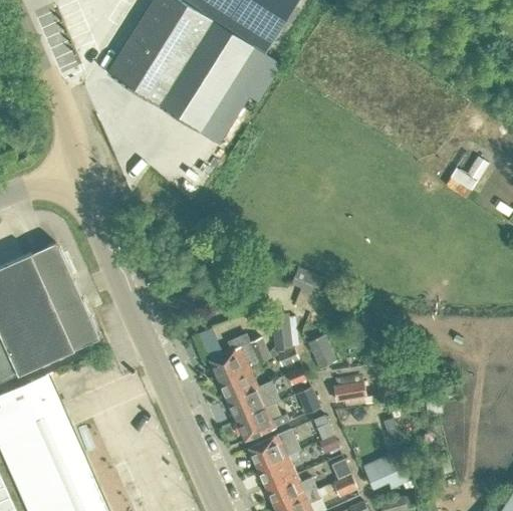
[(156,0),(108,74),(200,133),(253,47),(182,1),(180,0),(156,0)]
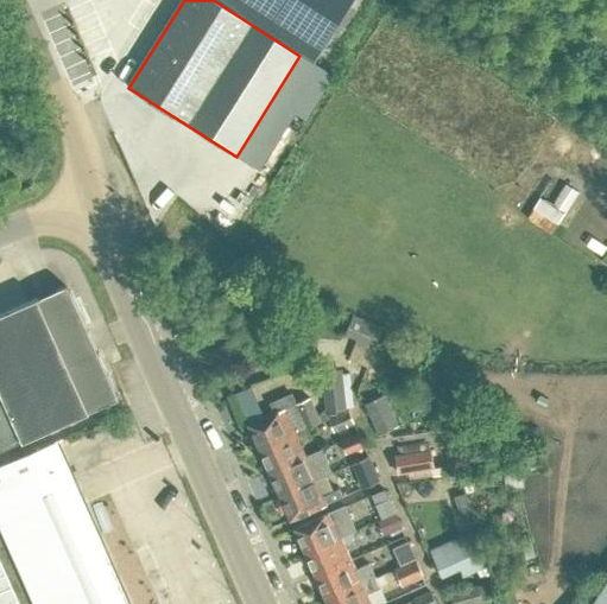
[(215,0),(215,1),(299,56),(315,65),(355,0),(215,0)]
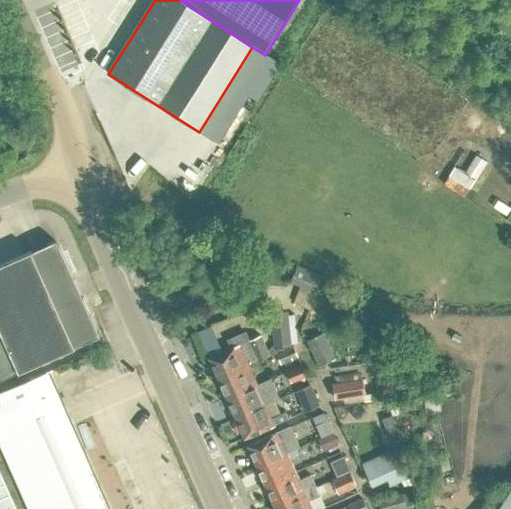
[(487,165),(476,158),(469,153),(457,171),(454,169),(448,177),(450,179),(445,186),(464,199),(487,165)]
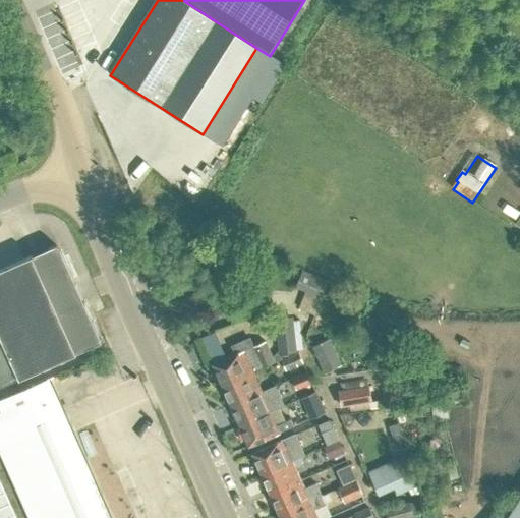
[(107,342),(68,256),(65,249),(64,248),(64,247),(63,247),(62,246),(61,246),(60,246),(59,246),(58,246),(54,248),(48,251),(61,281),(46,287),(33,257),(0,272),(0,389),(76,355),(107,342)]
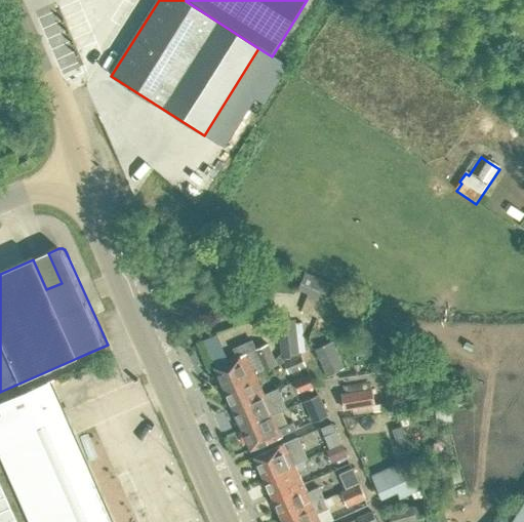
[(306,274),(298,290),(320,299),(327,284),(306,274)]
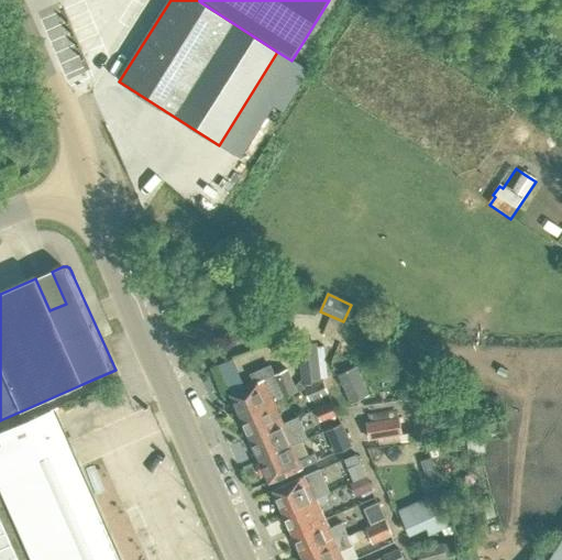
[(209,340),(232,331),(227,317),(204,325),(209,340)]
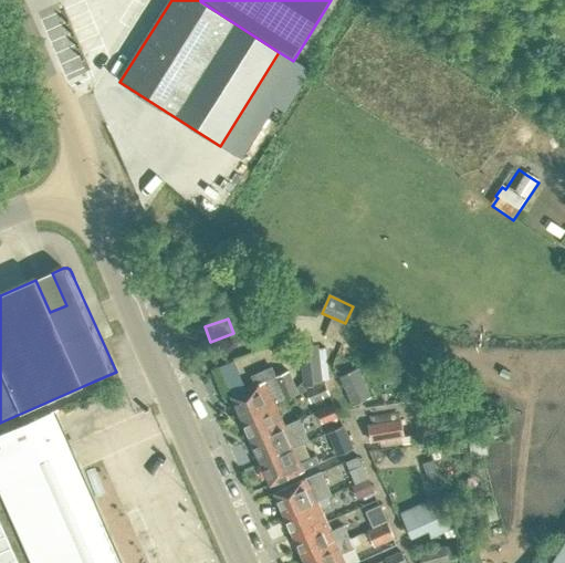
[(292,361),(290,354),(293,354),(289,343),(275,348),(280,360),(280,358),(283,365),(292,361)]
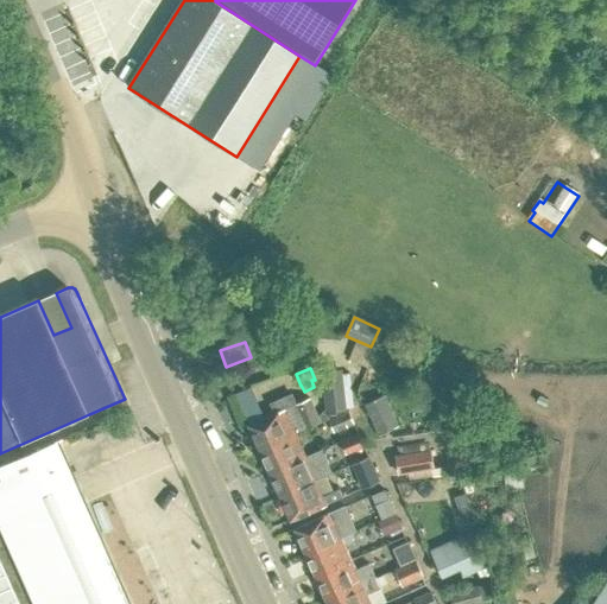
[(327,414),(349,412),(345,372),(321,374),(327,414)]
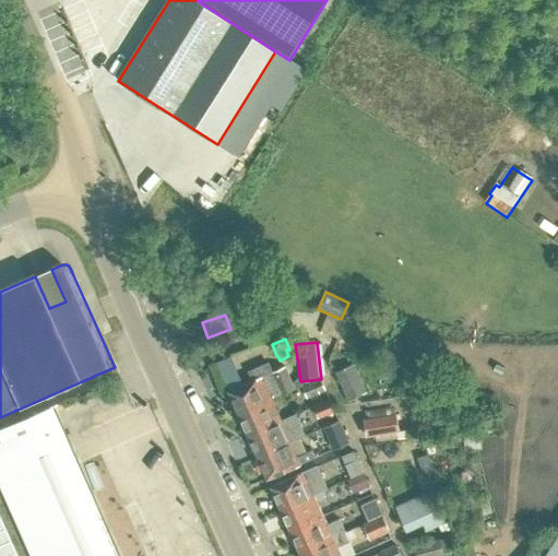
[(272,375),(268,365),(247,375),(251,383),(239,390),(229,394),(239,415),(273,400),(295,389),(286,374),(284,368),(272,375)]
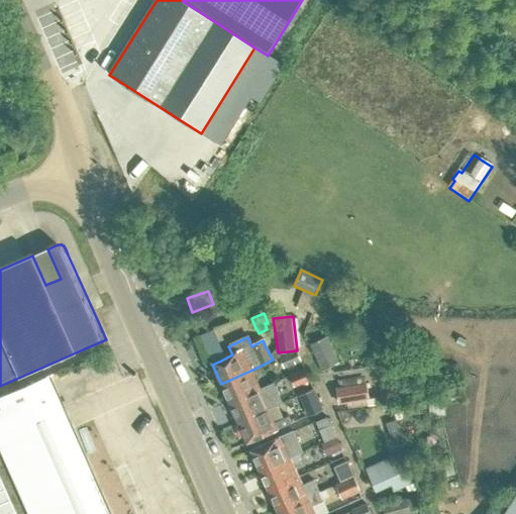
[(310,345),(321,372),(339,364),(327,337),(310,345)]
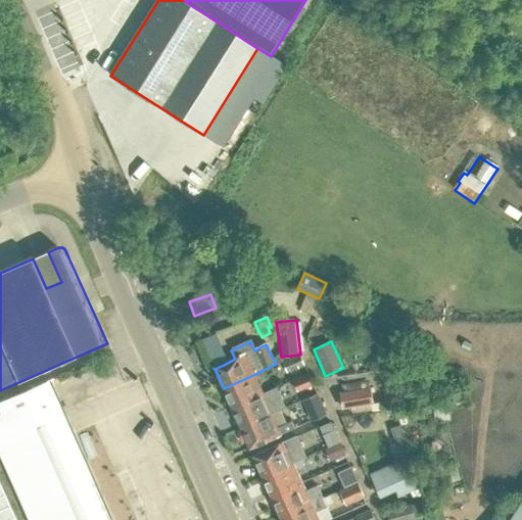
[(299,356),(283,363),(287,374),(304,367),(299,356)]
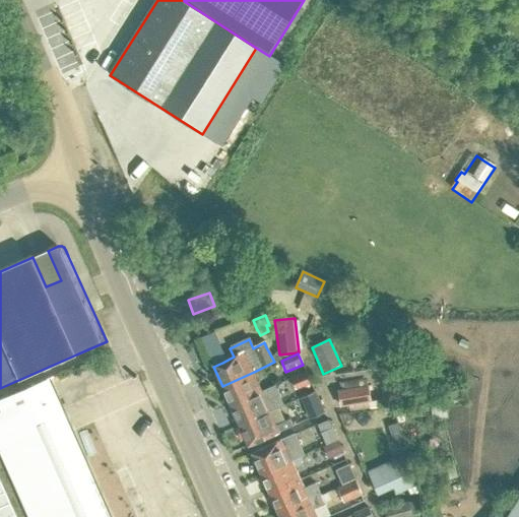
[(262,391),(254,373),(254,372),(222,386),(231,406),(262,391)]
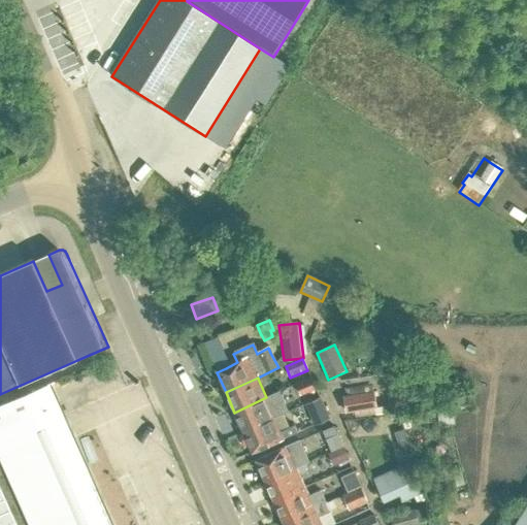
[(313,379),(297,387),(301,397),(318,389),(313,379)]
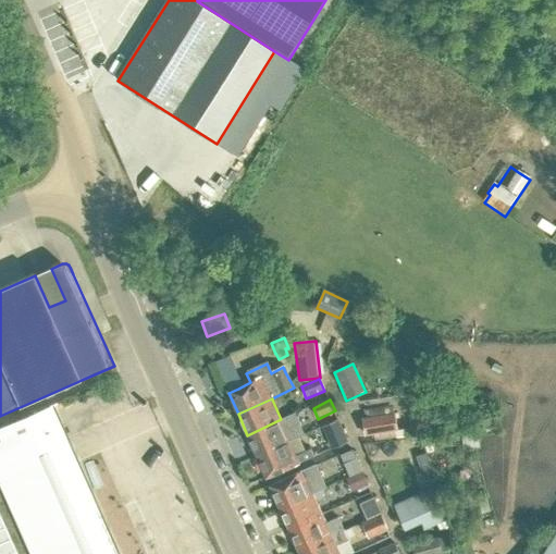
[(0,482),(32,553),(118,553),(52,406),(0,429),(0,482)]
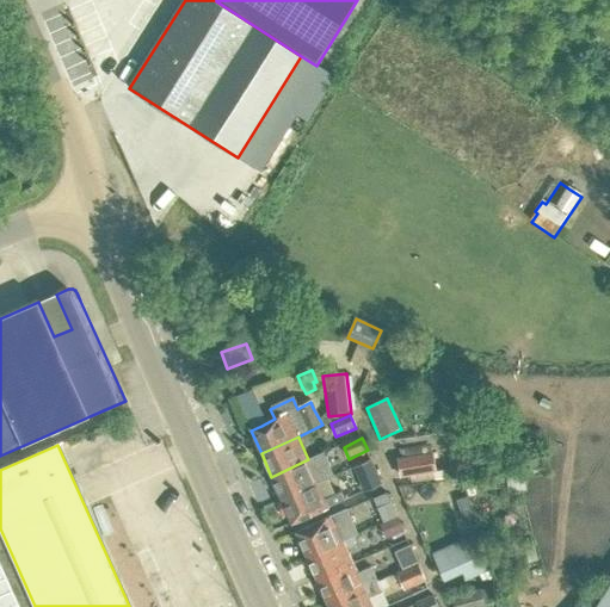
[(282,501),(319,483),(333,476),(322,453),(308,459),(271,477),(282,501)]
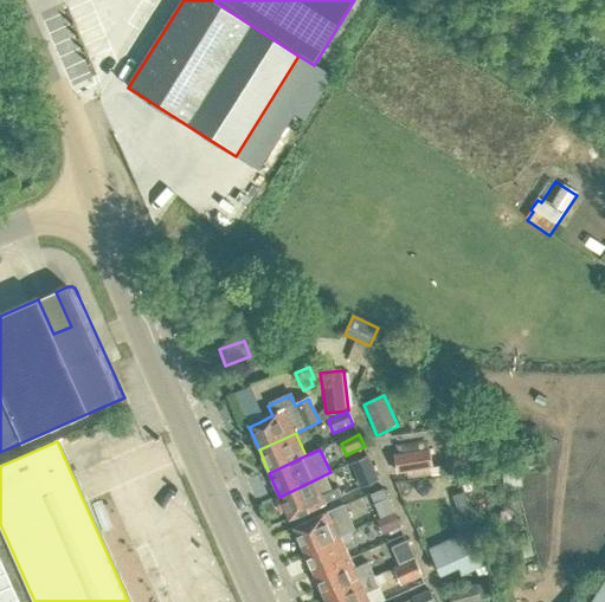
[(397,476),(433,470),(430,451),(394,455),(397,476)]
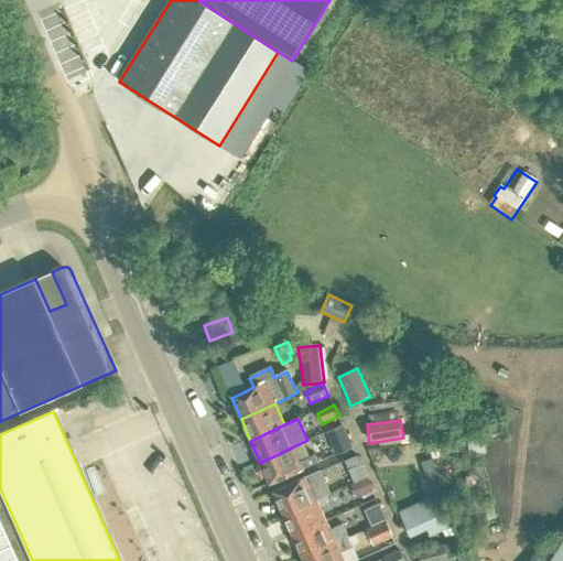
[(342,424),(326,432),(337,456),(353,449),(342,424)]
